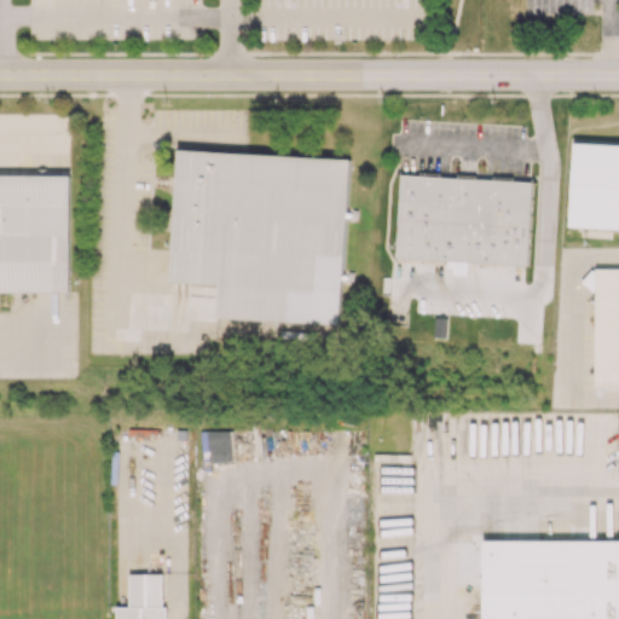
[(618,144),(573,143),(570,225),(618,226),(618,144)]
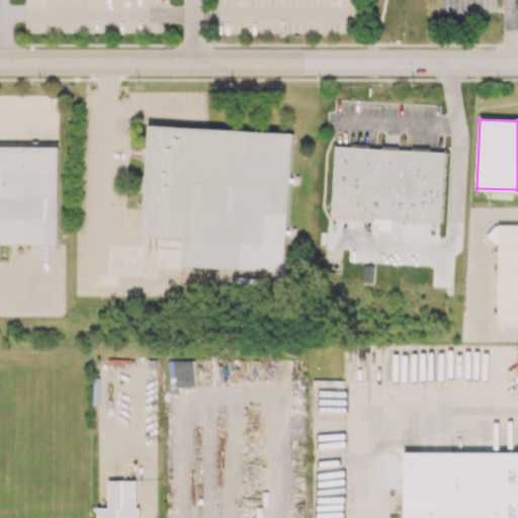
[(286,270),(292,132),(149,125),(144,236),(184,237),(183,266),(286,270)]
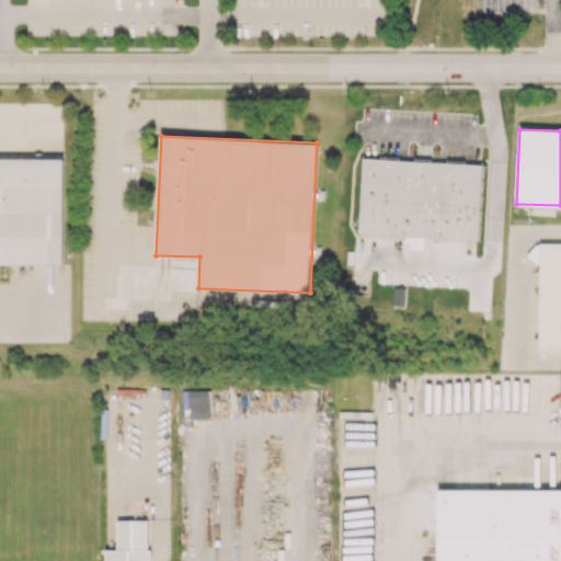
[(0,263),(64,264),(65,159),(0,158),(0,263)]
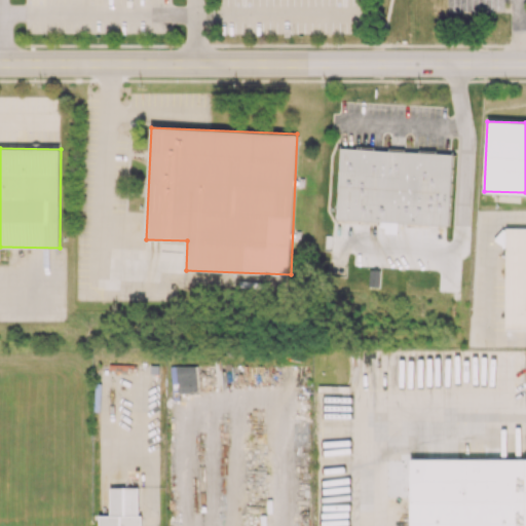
[(337,219),(382,221),(382,232),(398,233),(398,223),(450,225),(453,153),(340,148),(337,219)]
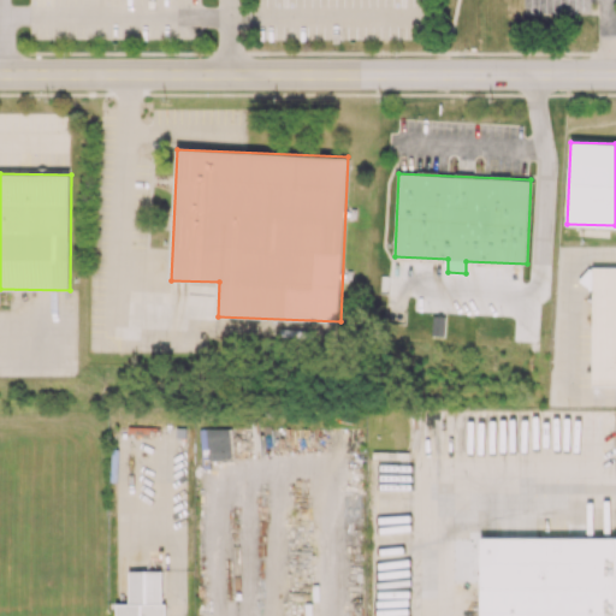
[(615,266),(592,266),(591,386),(615,385),(615,266)]
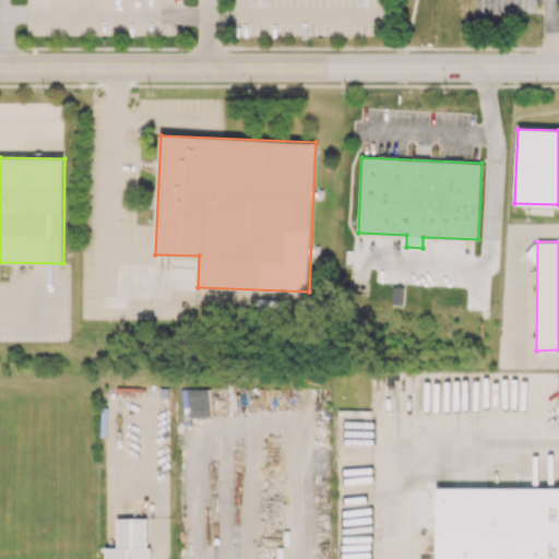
[(209,388),(181,389),(182,417),(210,416),(209,388)]
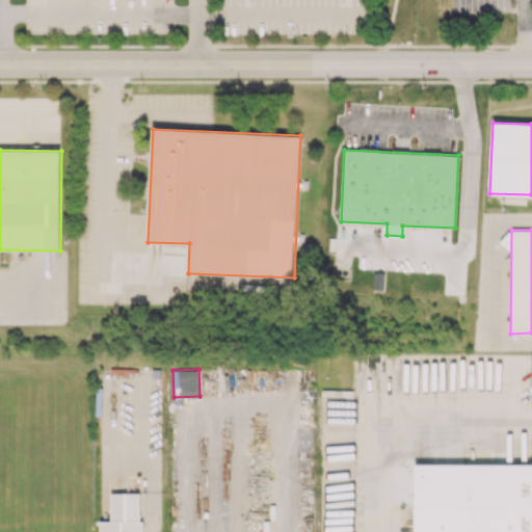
[(531,531),(531,463),(416,464),(415,531),(531,531)]
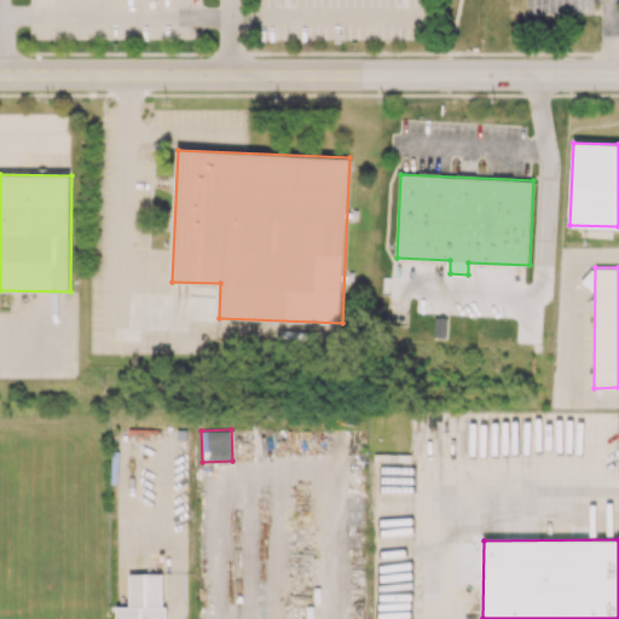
[(115,618),(165,618),(165,573),(128,573),(129,606),(116,606),(115,618)]
